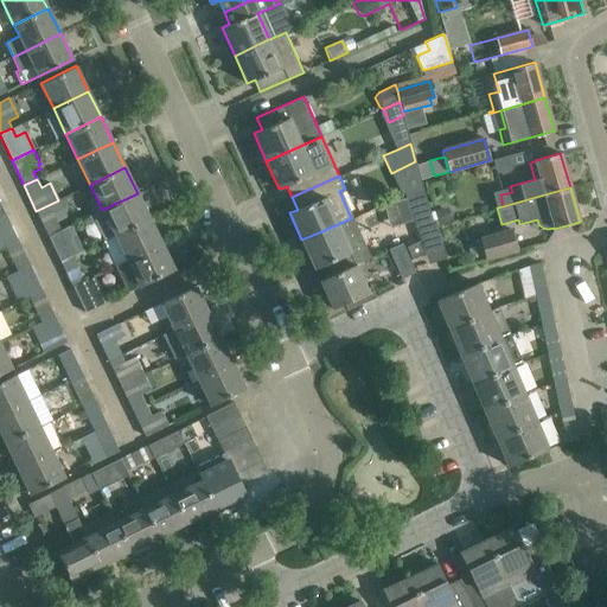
[(415,228),(433,223),(423,189),(406,193),(415,228)]
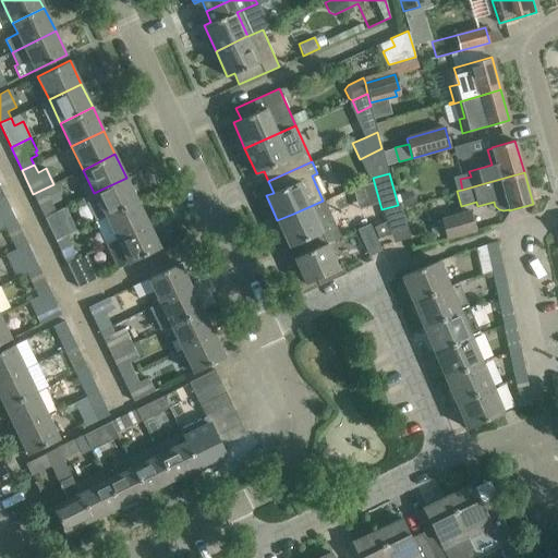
[(126,178),(94,193),(105,217),(137,202),(126,178)]
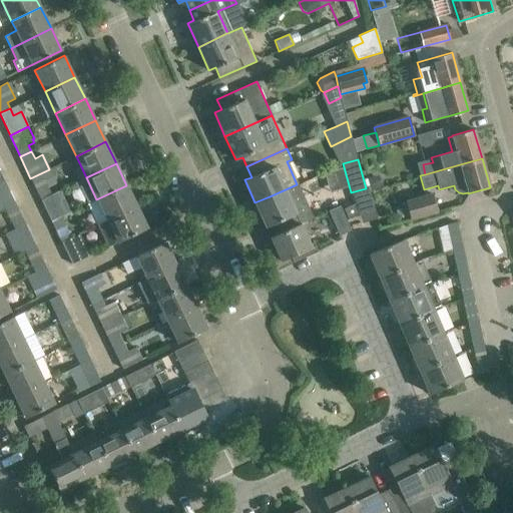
[(56,184),(49,169),(30,178),(41,199),(52,194),(48,187),(56,184)]
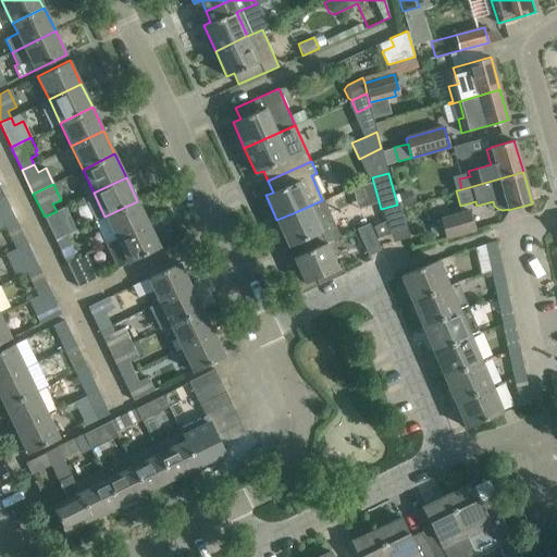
[(3,227),(16,221),(4,197),(0,198),(0,226),(2,226),(3,227)]
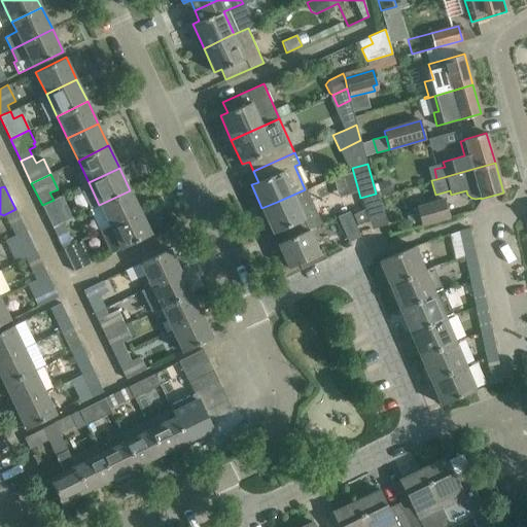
[(284,240),(308,230),(302,217),(315,212),(305,189),(277,202),(261,208),(273,234),(280,231),(284,240)]
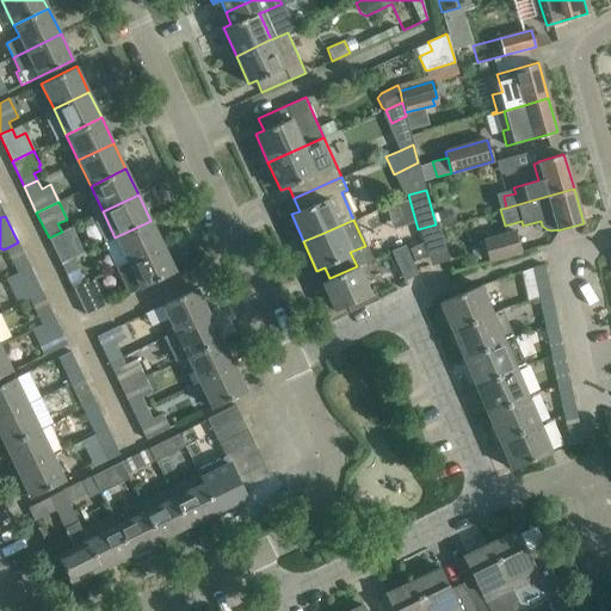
[(115,238),(128,264),(162,246),(150,221),(115,238)]
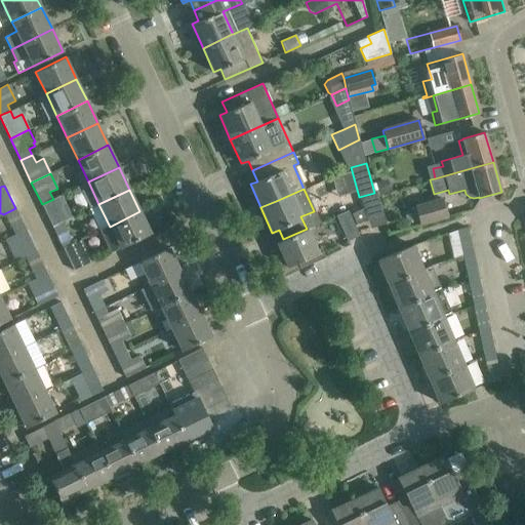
[(447,216),(447,215),(442,198),(414,206),(419,225),(447,216)]
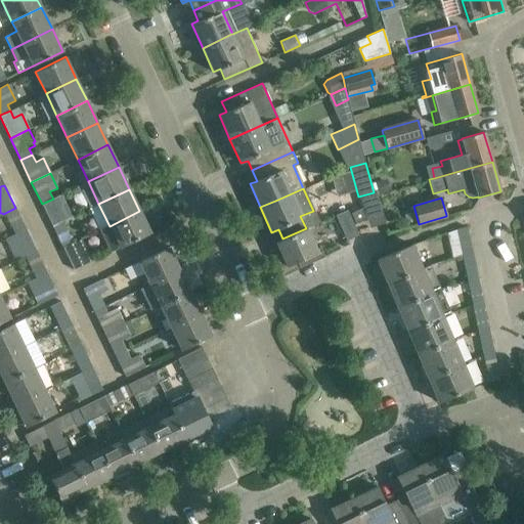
[(53,199),(42,204),(52,226),(62,221),(72,217),(64,201),(56,205),(53,199)]
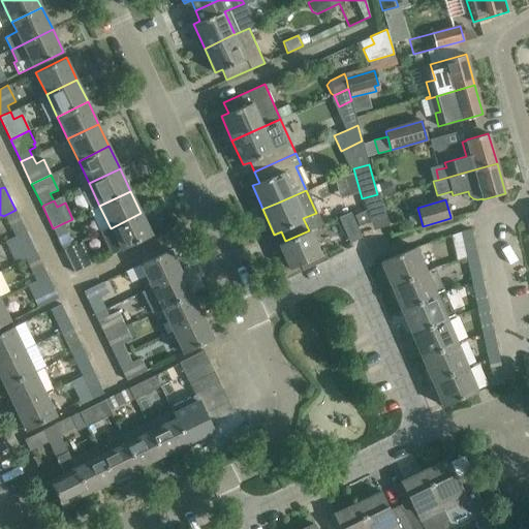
[(26,232),(16,210),(3,216),(12,236),(7,238),(8,241),(26,232)]
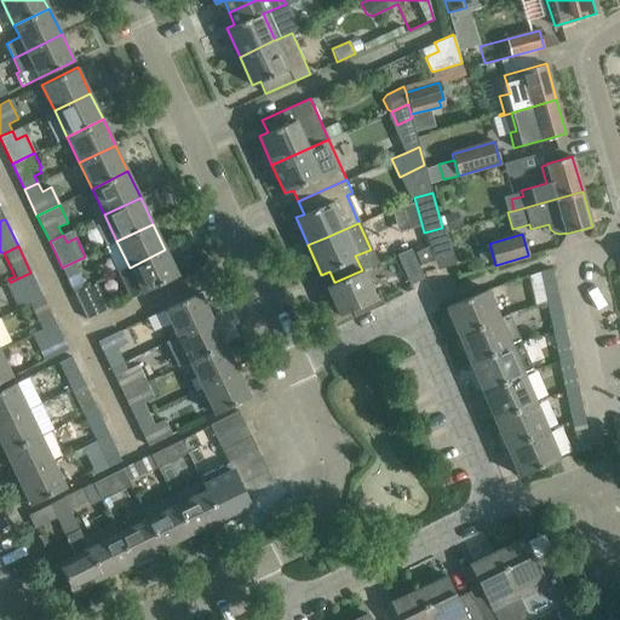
[(420,265),(434,259),(428,246),(415,252),(420,265)]
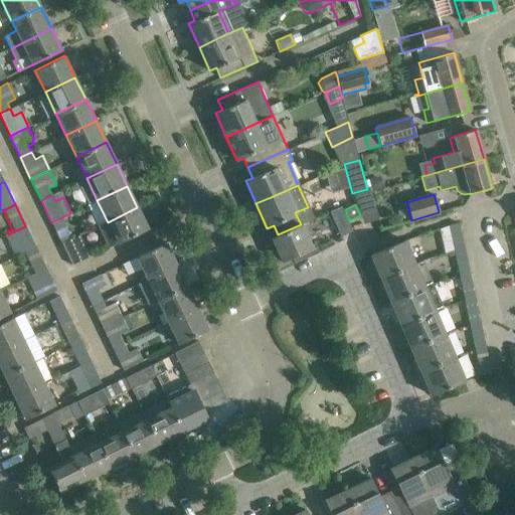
[(108,222),(118,243),(148,229),(137,207),(108,222)]
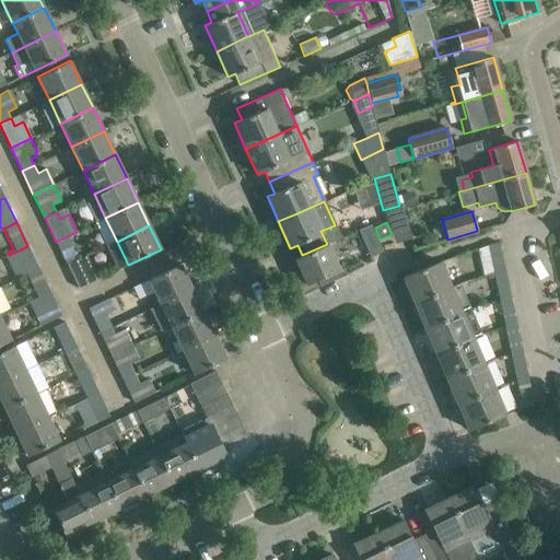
[(383,252),(372,228),(371,225),(359,231),(370,257),(383,252)]
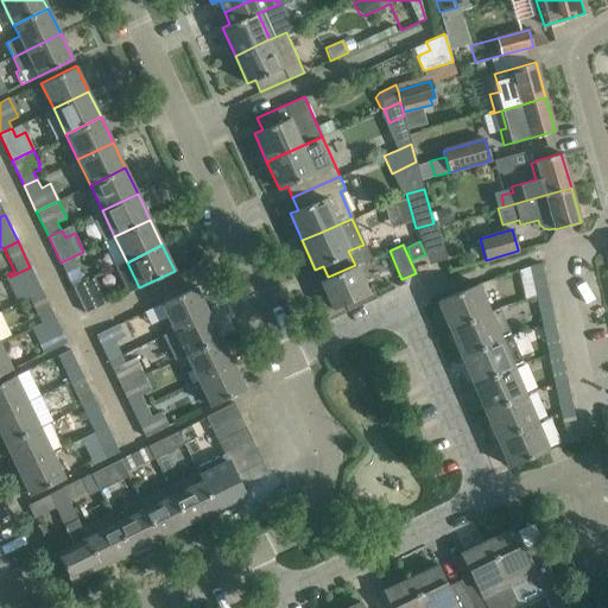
[(61,263),(74,287),(86,283),(73,257),(61,263)]
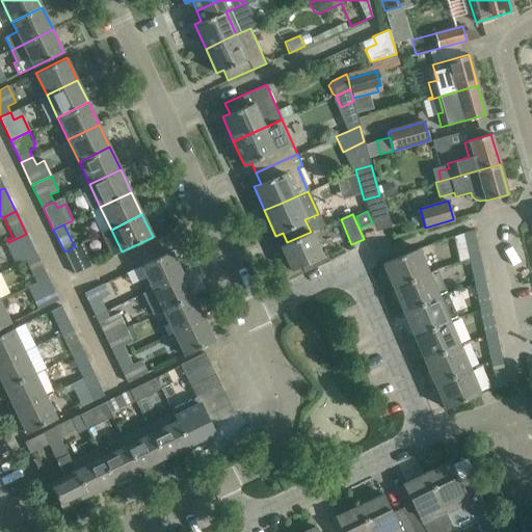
[(469,258),(478,255),(473,227),(463,231),(469,258)]
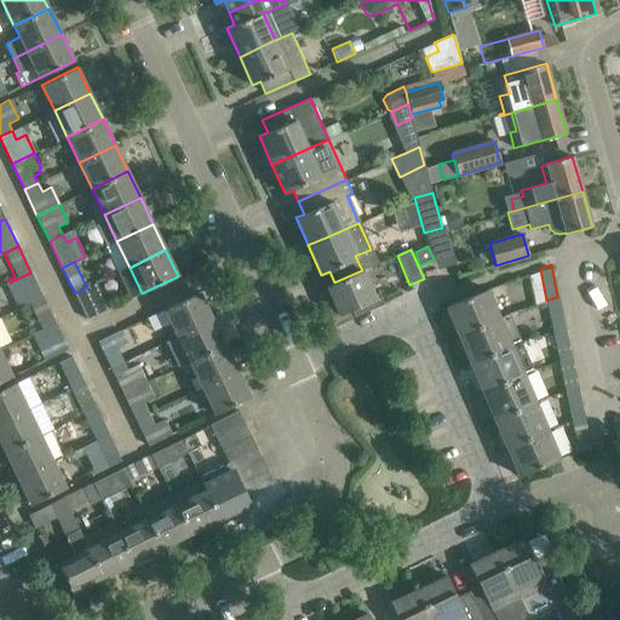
[(334,282),(327,286),(339,315),(351,310),(355,317),(384,304),(380,293),(373,297),(362,270),(334,282)]
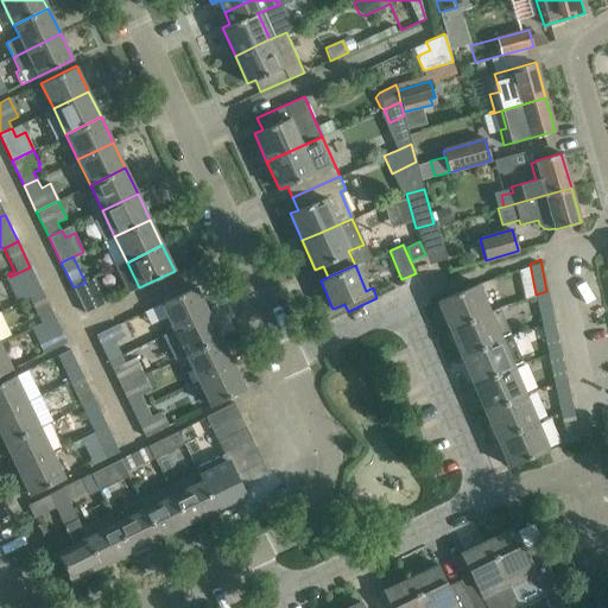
[(30,267),(10,277),(21,302),(29,298),(43,292),(30,267)]
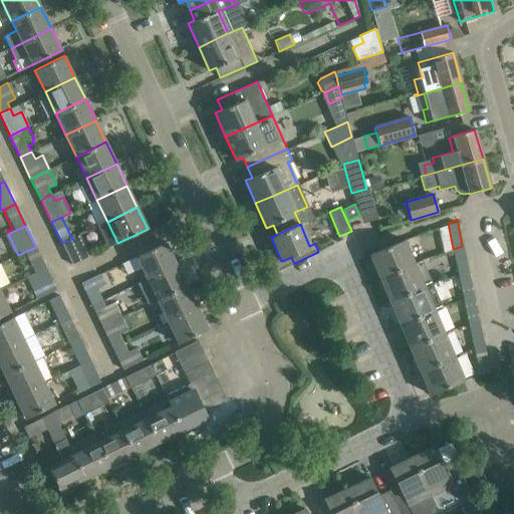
[(82,260),(72,239),(62,243),(72,265),(82,260)]
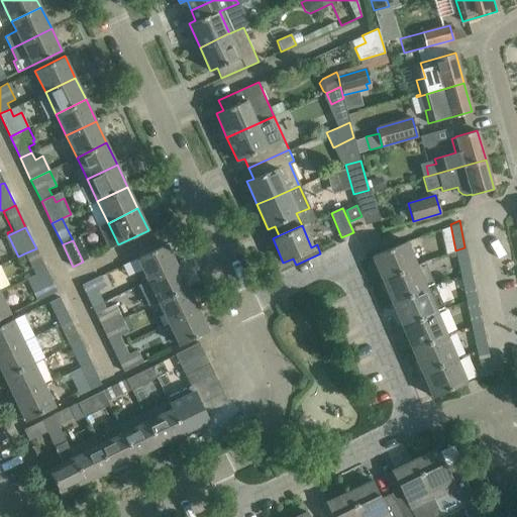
[(382,278),(415,264),(406,241),(373,255),(382,278)]
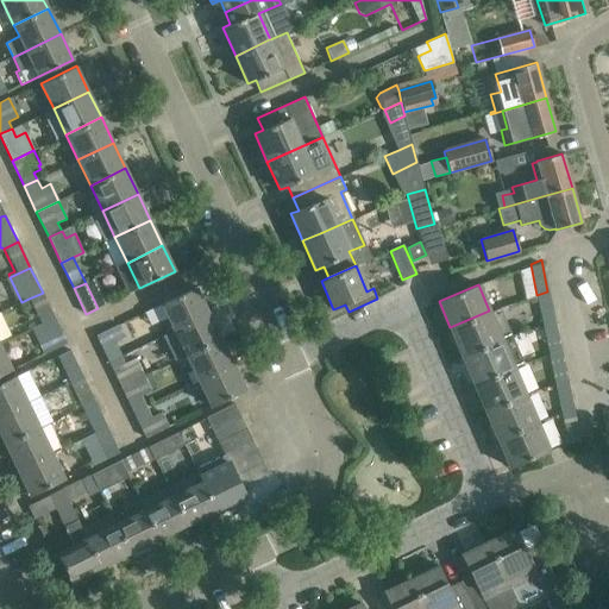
[(208,312),(195,287),(161,303),(174,328),(208,312)]
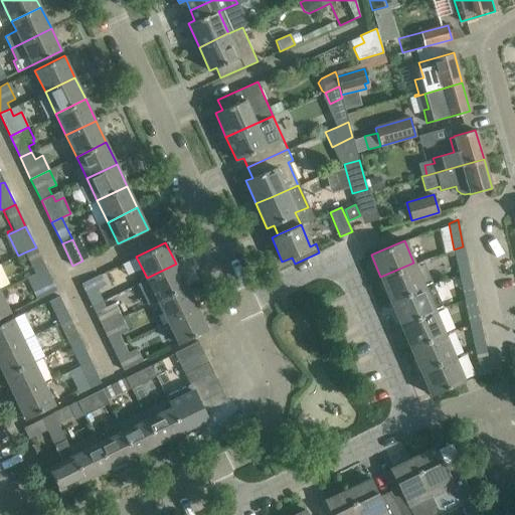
[(454,249),(459,275),(468,272),(463,246),(454,249)]
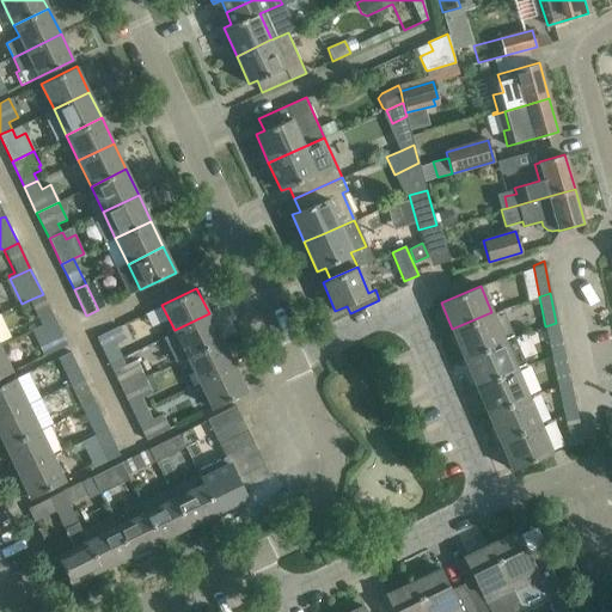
[(41,326),(55,319),(43,294),(29,300),(41,326)]
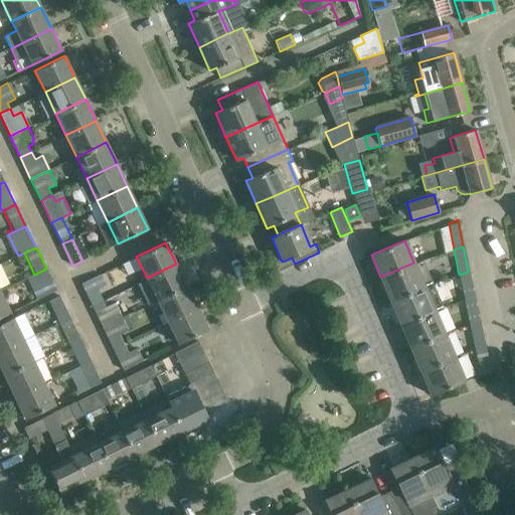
[(390,300),(432,284),(421,260),(413,263),(380,277),(390,300)]
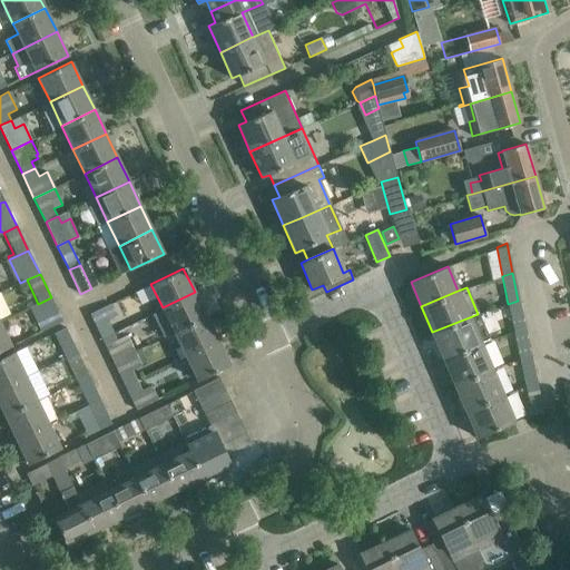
[(163,307),(174,332),(206,316),(195,292),(163,307)]
